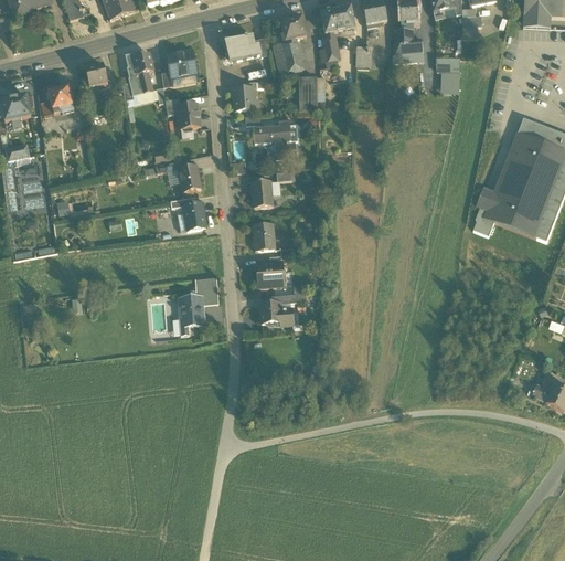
[(9,0),(13,18),(30,12),(29,8),(51,2),(50,0),(9,0)]
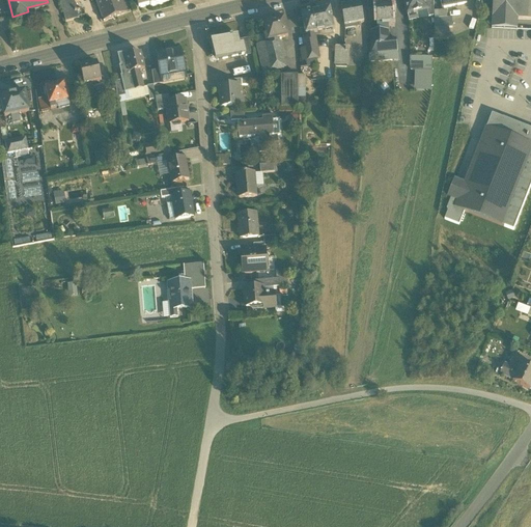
[(60,0),(65,19),(79,15),(74,0),(60,0)]
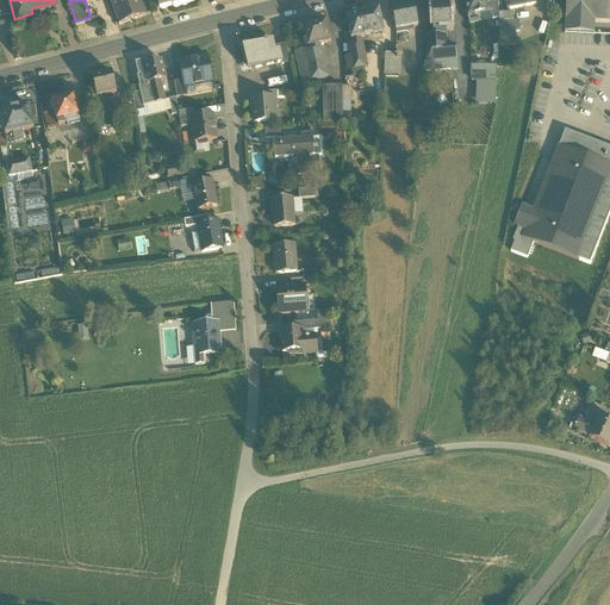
[(110,0),(118,22),(144,12),(139,0),(110,0)]
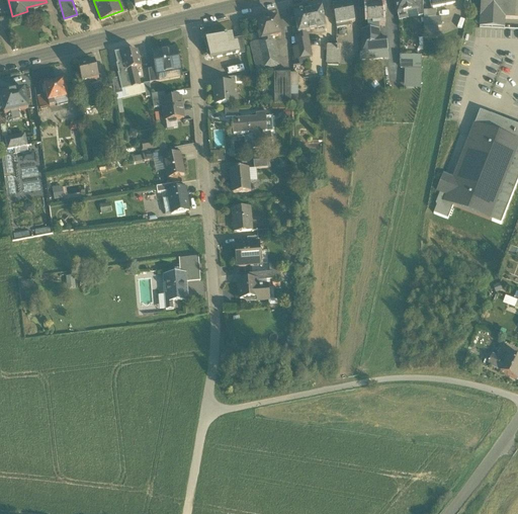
[(395,0),(397,9),(407,7),(416,5),(417,5),(416,0),(395,0)]
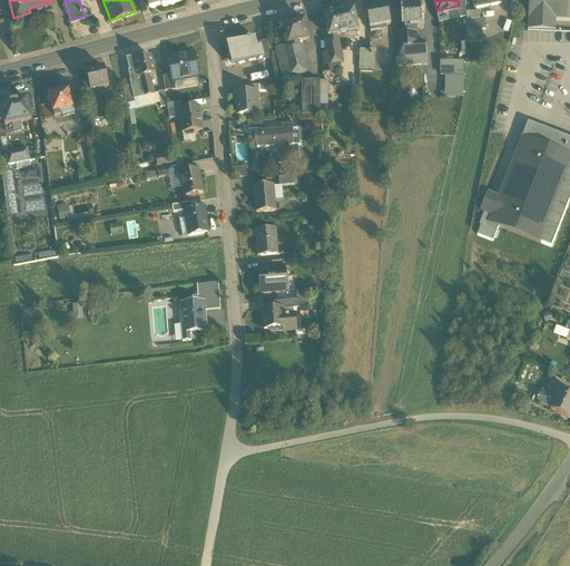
[(556,15),(569,15),(569,0),(529,0),(528,13),(529,13),(556,15)]
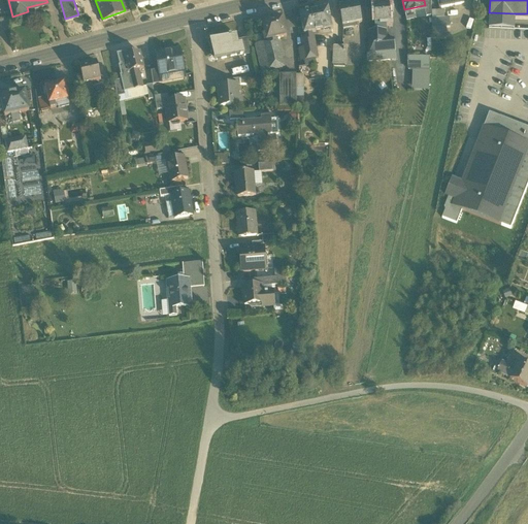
[(338,4),(342,26),(357,24),(356,21),(361,20),(358,1),(338,4)]
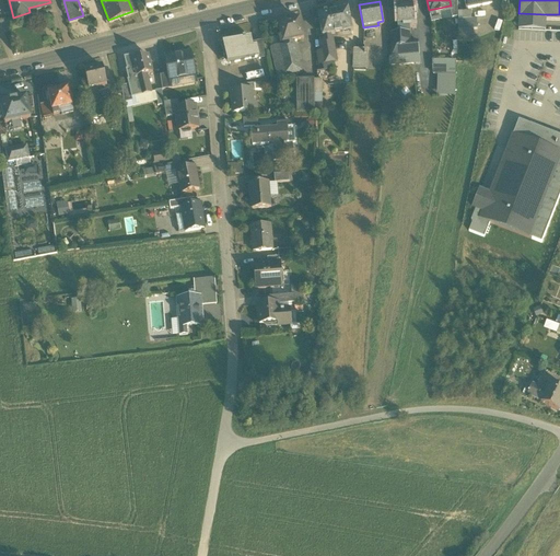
[(396,2),(398,29),(408,29),(408,20),(413,20),(412,1),(396,2)]
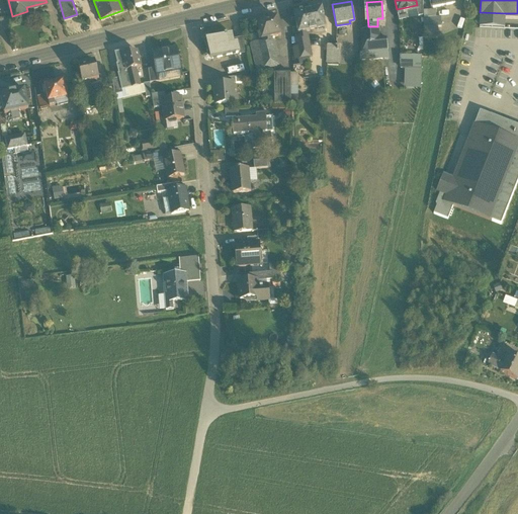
[(408,15),(418,13),(416,5),(407,7),(408,15)]
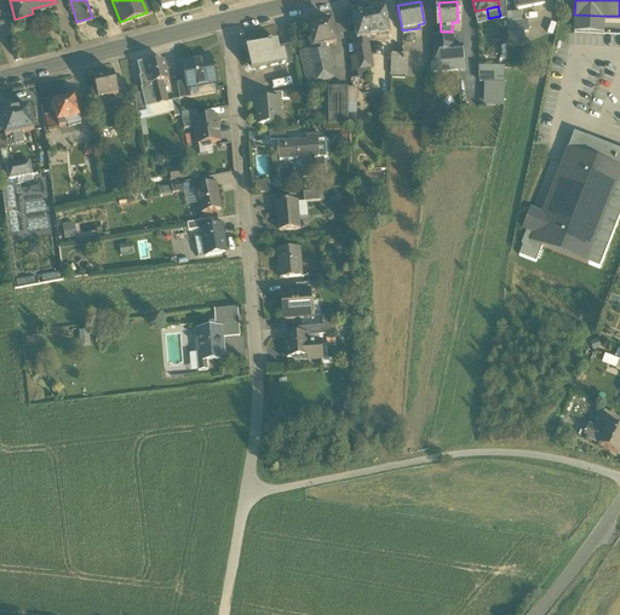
[(352,13),(357,38),(365,36),(389,32),(384,7),(352,13)]
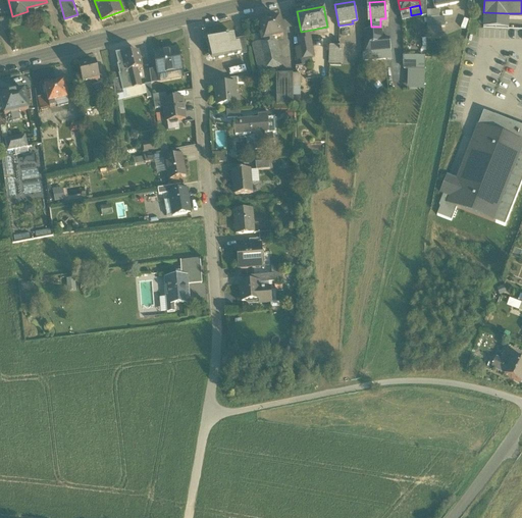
[(411,15),(410,7),(400,9),(402,17),(411,15)]
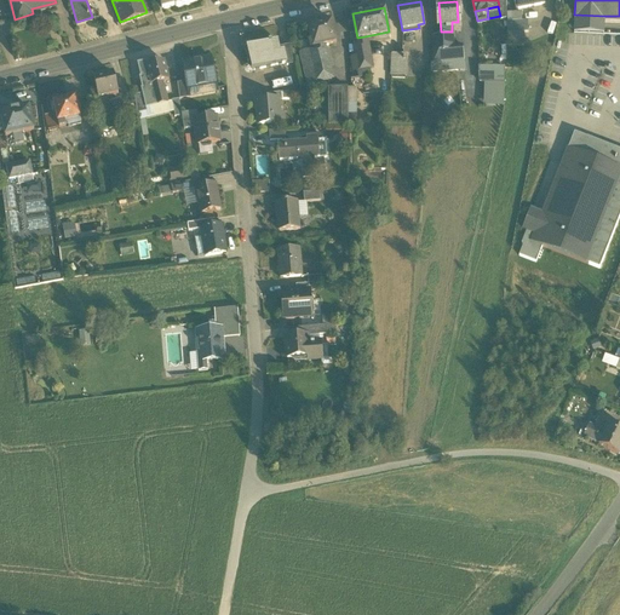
[(522,9),(516,9),(516,28),(524,28),(528,28),(528,17),(522,17),(522,9)]
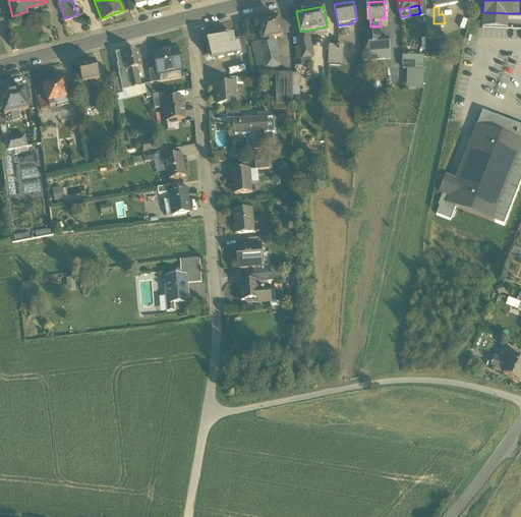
[(508,13),(483,12),(482,22),(507,23),(508,13)]
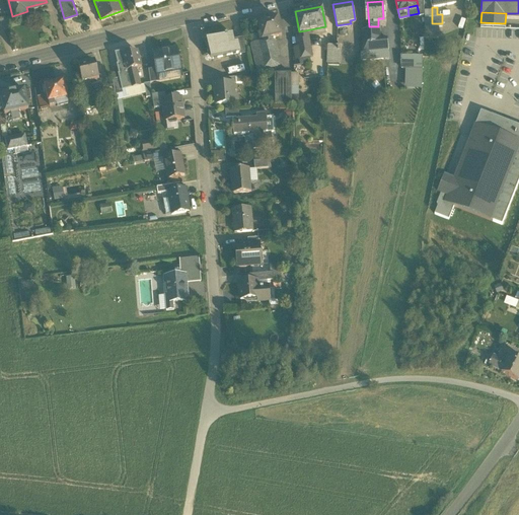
[(257,20),(262,38),(271,35),(281,33),(278,16),(257,20)]
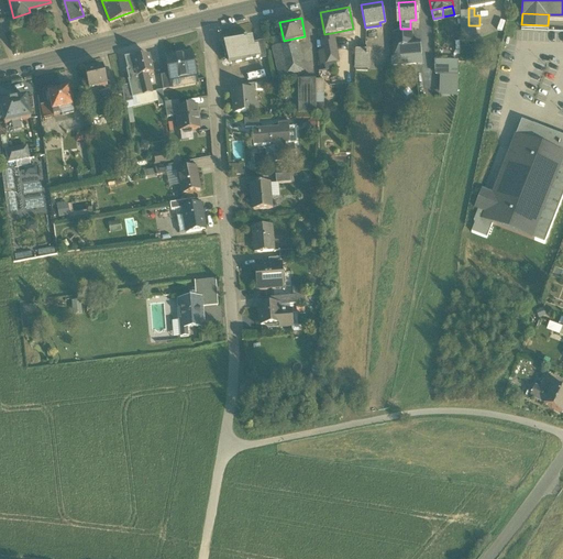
[(461,25),(461,39),(476,39),(476,25),(468,25),(461,25)]
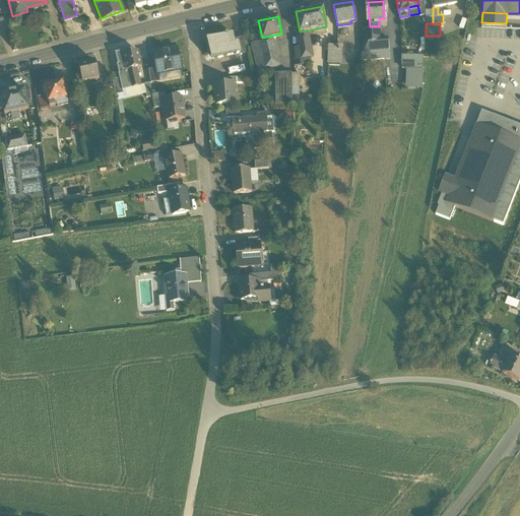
[(379,26),(370,26),(364,27),(363,50),(362,51),(362,58),(384,56),(383,49),(388,49),(389,49),(387,35),(380,36),(379,26)]
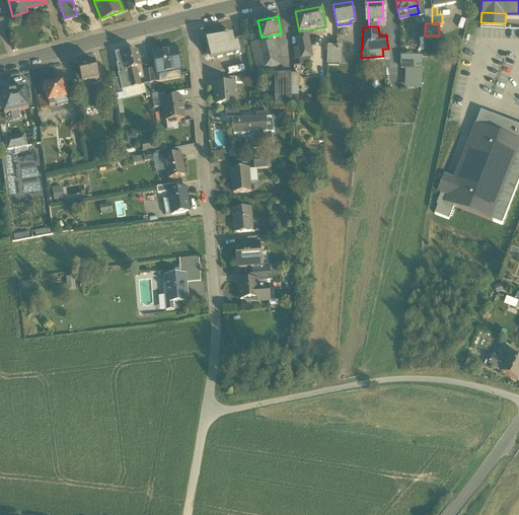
[(310,54),(305,30),(299,31),(300,33),(297,34),(299,44),(296,45),(298,57),(299,56),(309,54),(310,54)]
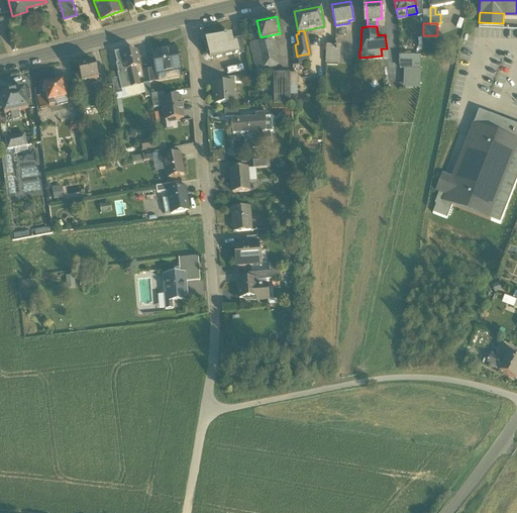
[(207,37),(211,56),(238,49),(239,48),(236,39),(233,40),(232,36),(231,31),(226,32),(226,31),(224,32),(224,33),(207,37)]
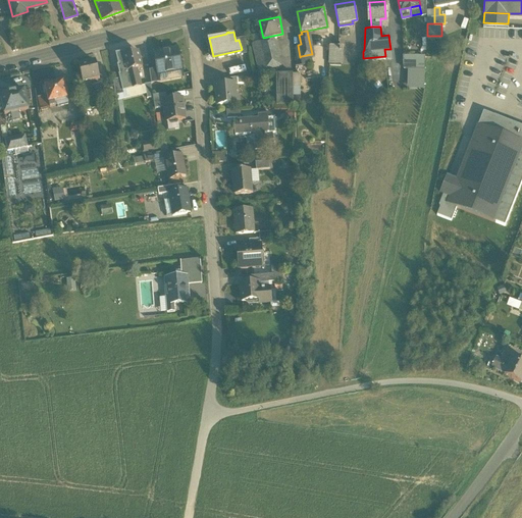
[(210,56),(213,56),(209,38),(226,34),(206,38),(210,56)]
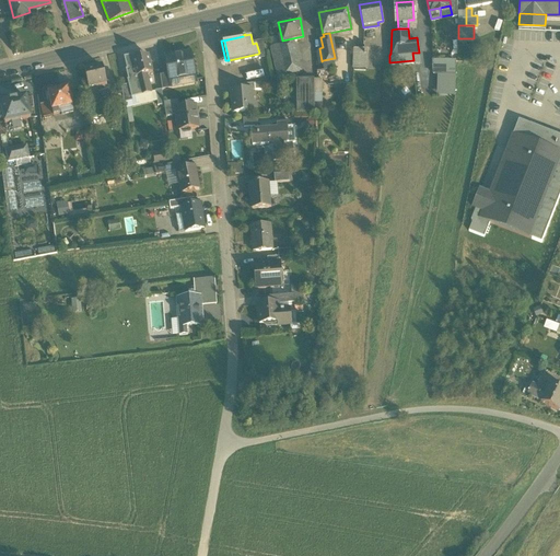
[(256,43),(259,53),(258,54),(259,55),(266,54),(263,37),(252,39),(253,44),(256,43)]
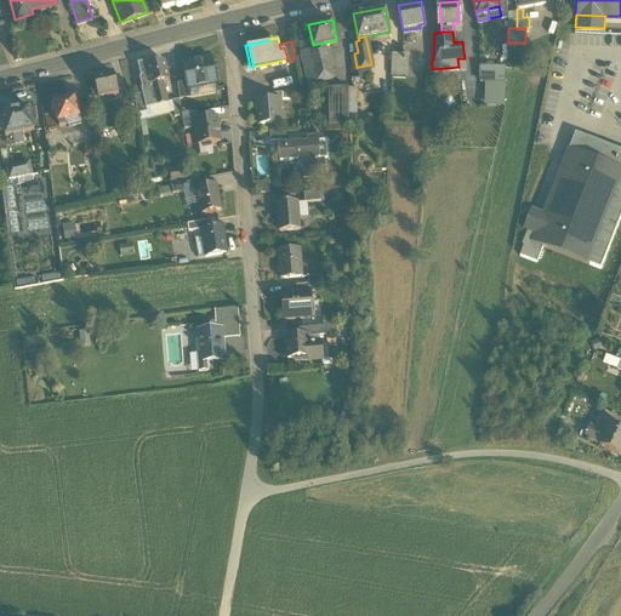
[(300,49),(308,83),(331,77),(324,43),(313,45),(313,46),(300,49)]
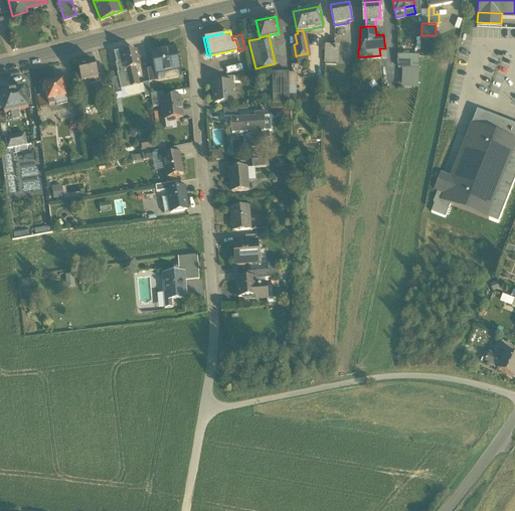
[(324,59),(337,60),(338,41),(325,41),(324,59)]
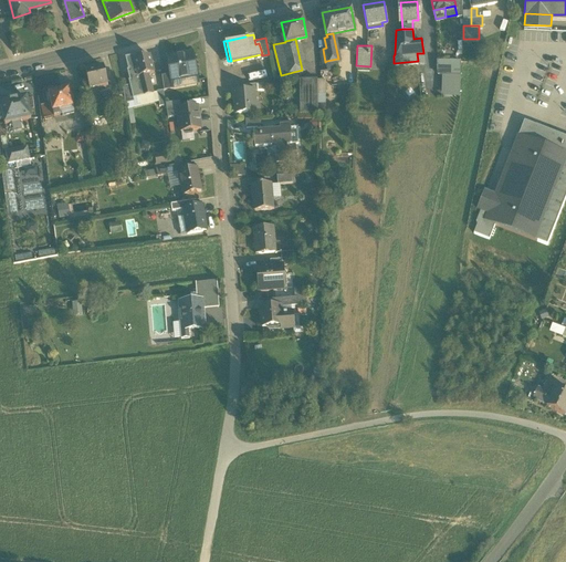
[(169,73),(170,80),(197,74),(192,49),(166,53),(169,73)]
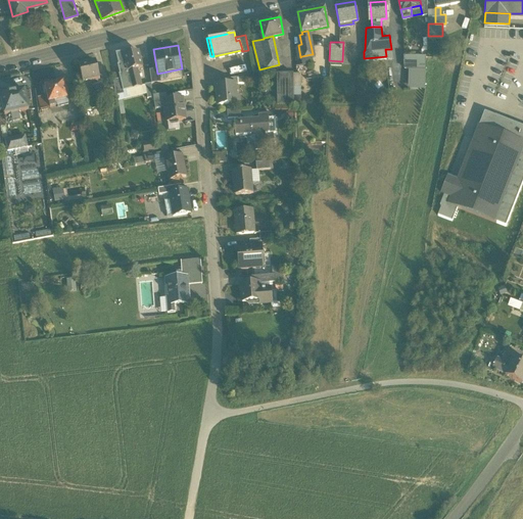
[(119,72),(120,76),(123,88),(124,88),(128,87),(132,86),(128,68),(124,52),(125,52),(124,48),(115,50),(119,61),(117,61),(120,72),(119,72)]
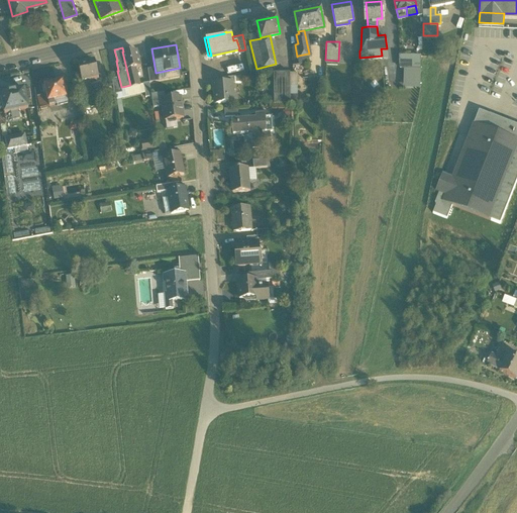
[(136,48),(123,52),(122,52),(126,68),(135,66),(140,64),(136,48)]
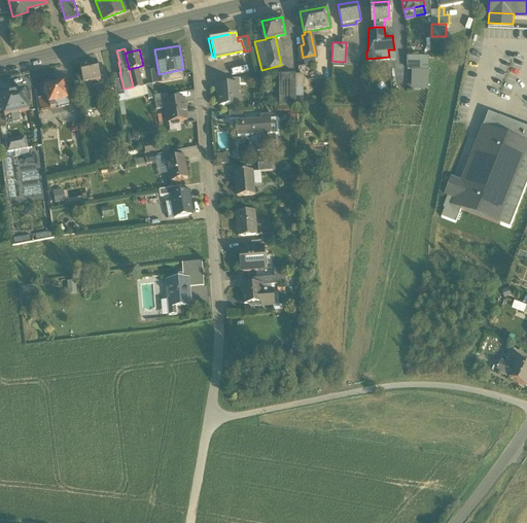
[(410,54),(410,66),(412,66),(414,67),(428,67),(428,55),(410,54)]
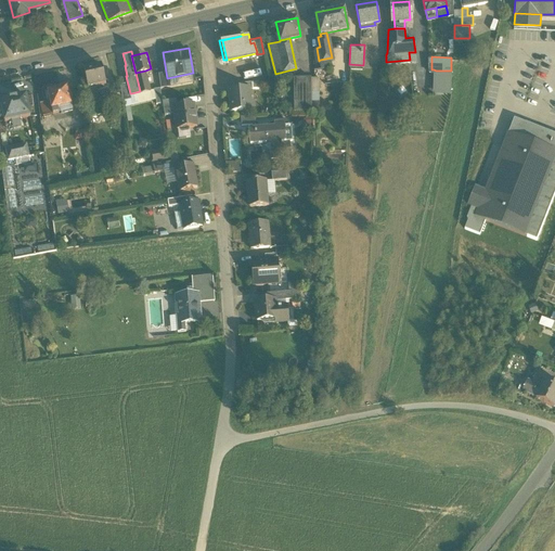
[(87,84),(88,87),(92,85),(106,81),(101,63),(82,67),(87,84)]
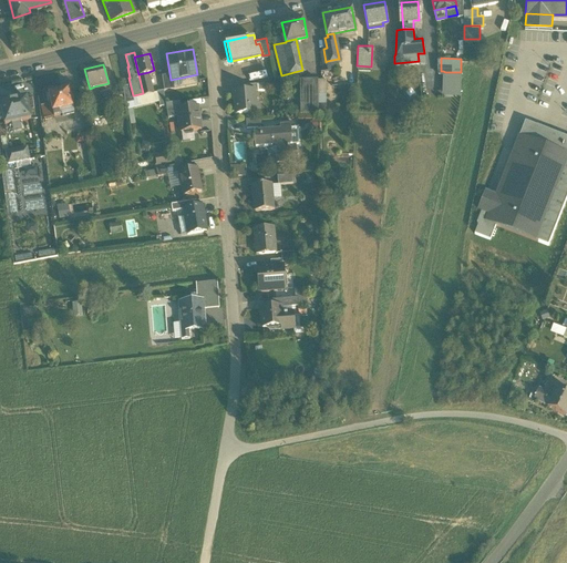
[(461,94),(461,90),(444,90),(445,72),(443,71),(442,93),(461,94)]
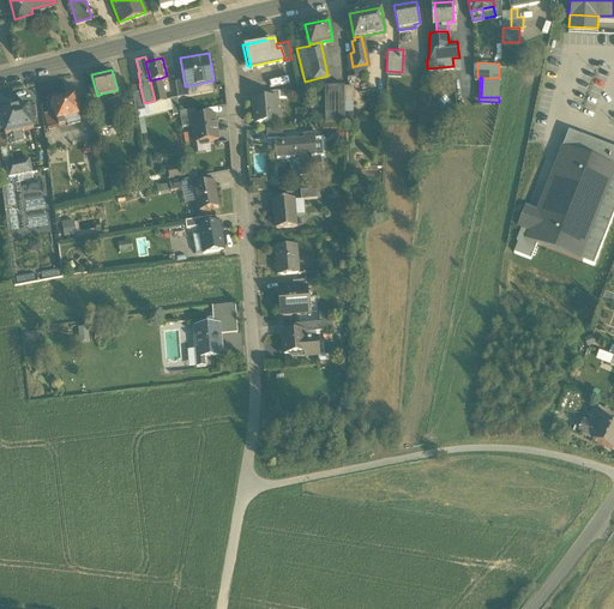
[(161,78),(150,80),(155,101),(166,98),(161,78)]
